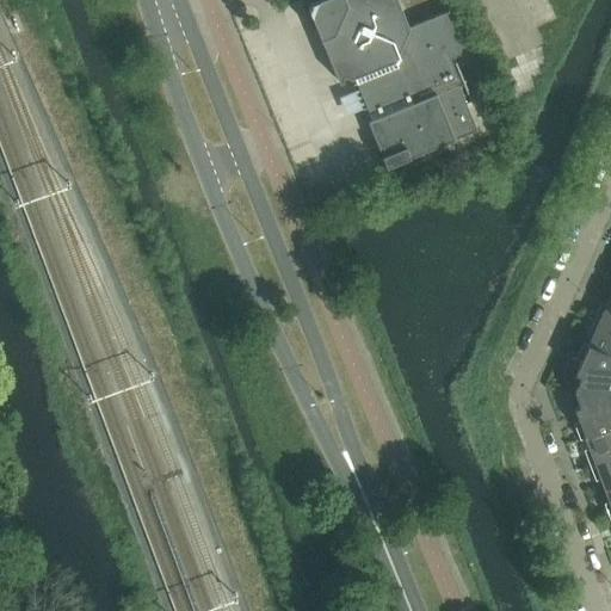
[(368,106),(372,119),(369,121),(388,166),(477,130),(467,103),(473,100),(457,61),(473,54),(454,8),(409,26),(399,0),(315,0),(308,4),(340,82),(355,76),(360,88),(349,93),(352,103),(356,111),(368,106)]
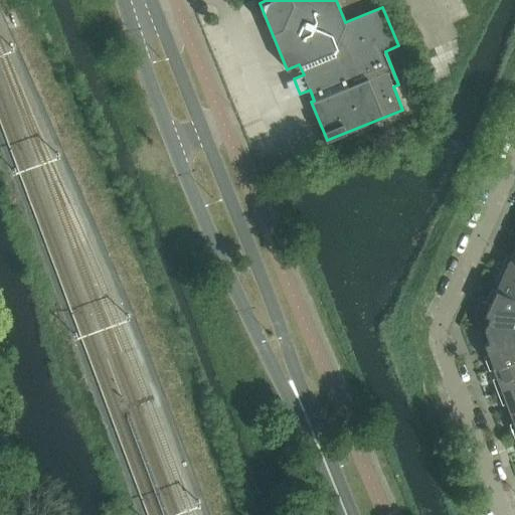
[(501,267),(514,273),(514,248),(510,261),(505,259),(501,267)]
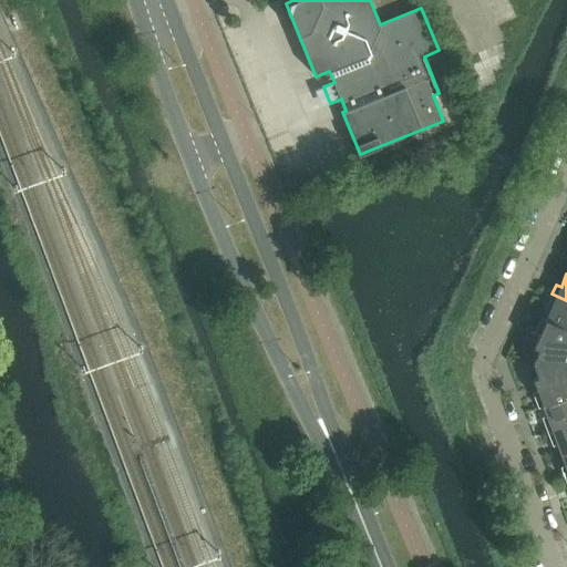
[(542,318),(566,329),(566,300),(552,294),(547,303),(553,306),(547,319),(542,317),(542,318)]
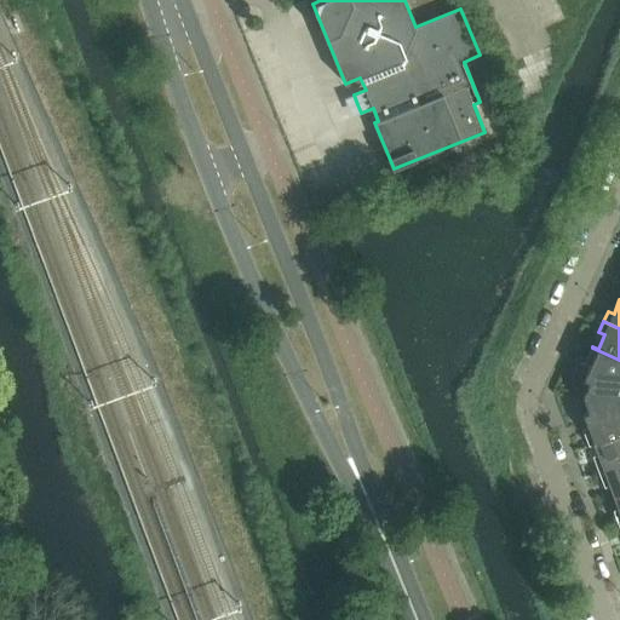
[(584,396),(619,396),(619,360),(592,348),(587,359),(592,361),(585,378),(591,380),(584,396)]
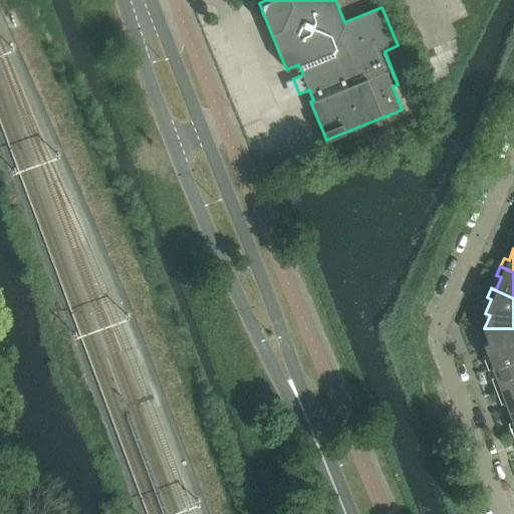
[(490,357),(485,359),(488,368),(513,357),(513,328),(484,328),(489,340),(484,342),(490,357)]
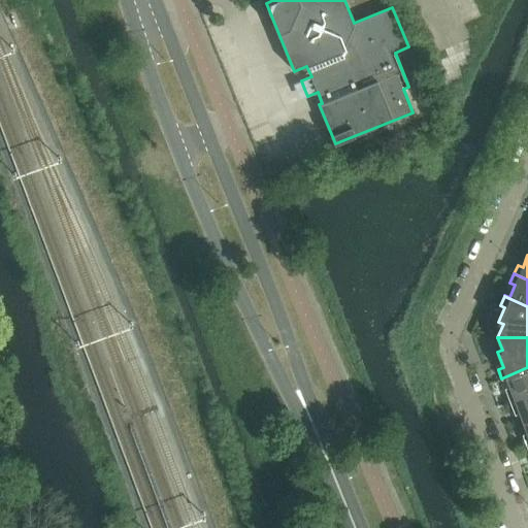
[(509,401),(527,394),(527,367),(501,378),(501,380),(506,377),(512,390),(506,392),(509,401)]
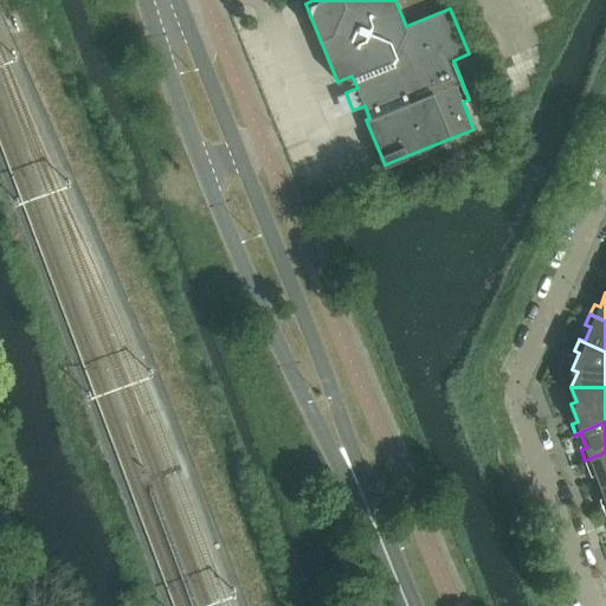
[(601,485),(605,483),(605,452),(585,461),(590,471),(595,469),(601,485)]
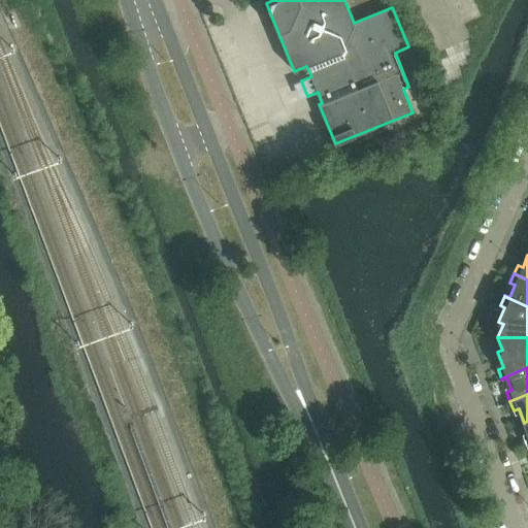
All buildings are outlined.
